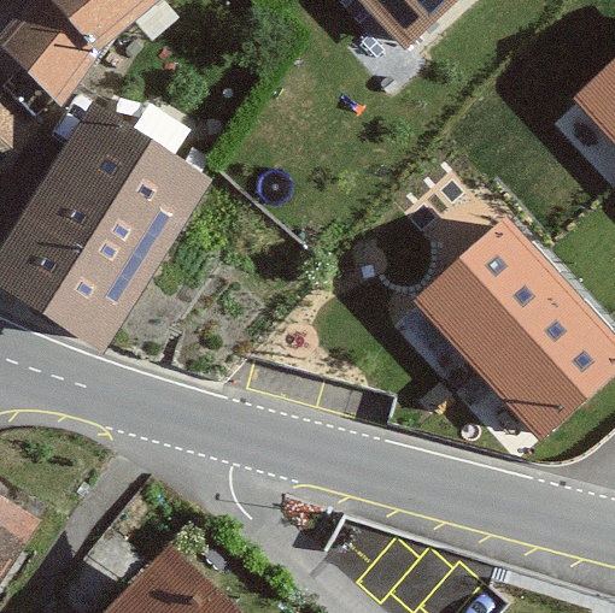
[(0,42),(56,101),(164,0),(18,0),(0,17),(0,42)]
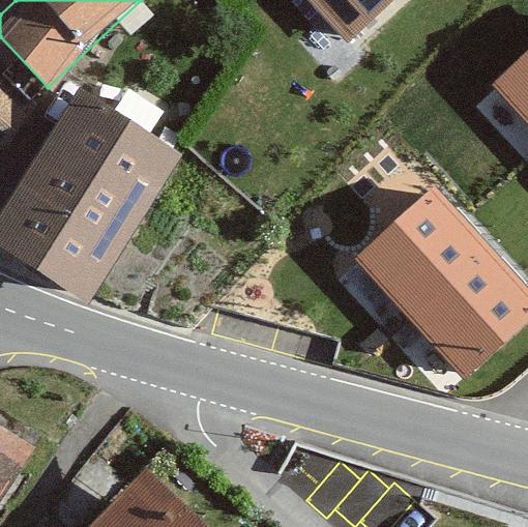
[(298,0),(347,55),(410,0),(298,0)]
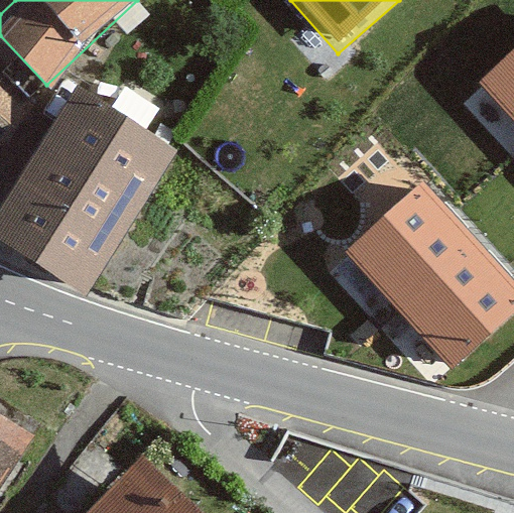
[(513,48),(483,78),(513,111),(513,48)]
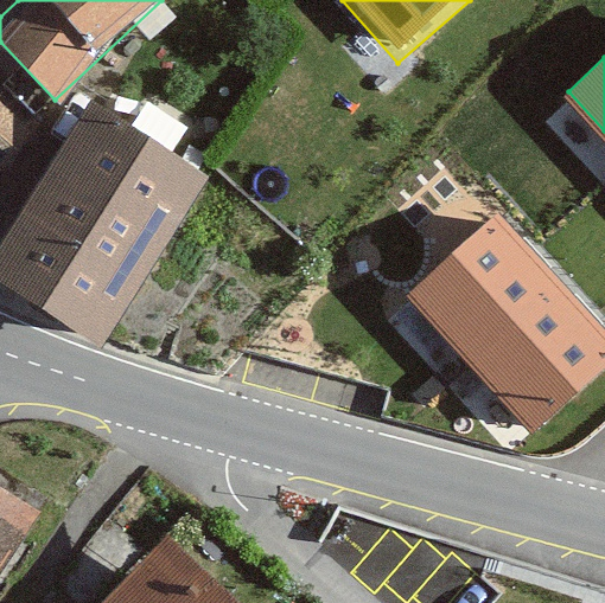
[(0,72),(0,160),(1,162),(44,108),(0,72)]
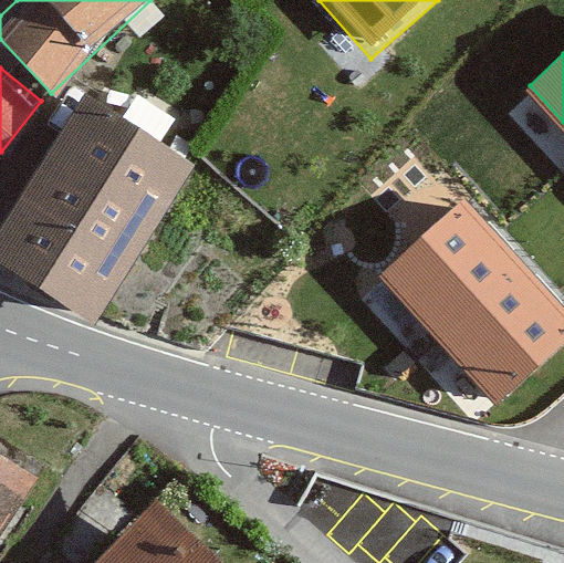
[(0,264),(90,321),(190,162),(77,91),(0,212),(0,264)]
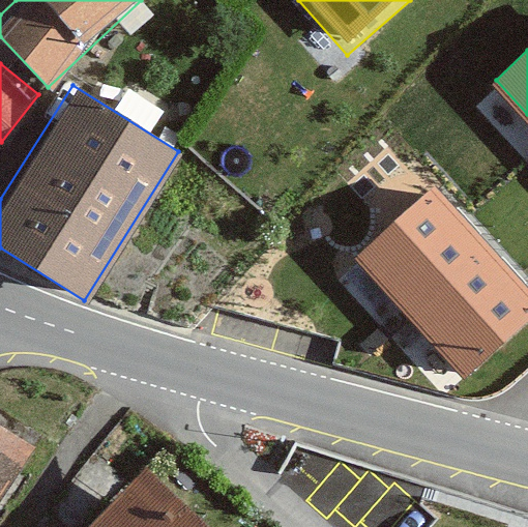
[(527,287),(433,184),(357,255),(467,375),(527,319),(527,287)]
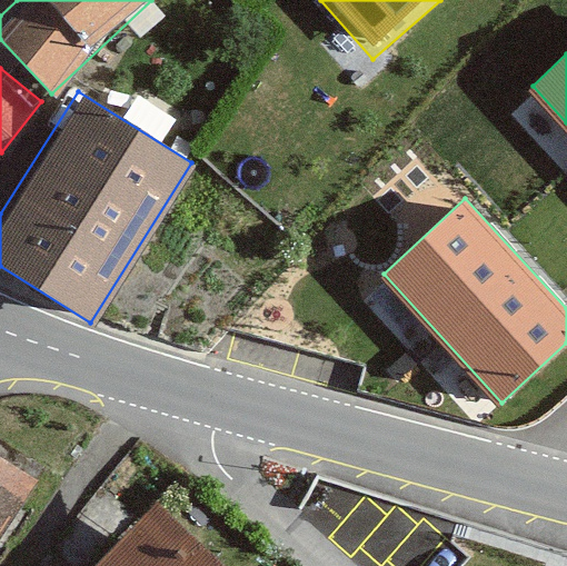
[(0,535),(38,480),(0,454),(0,535)]
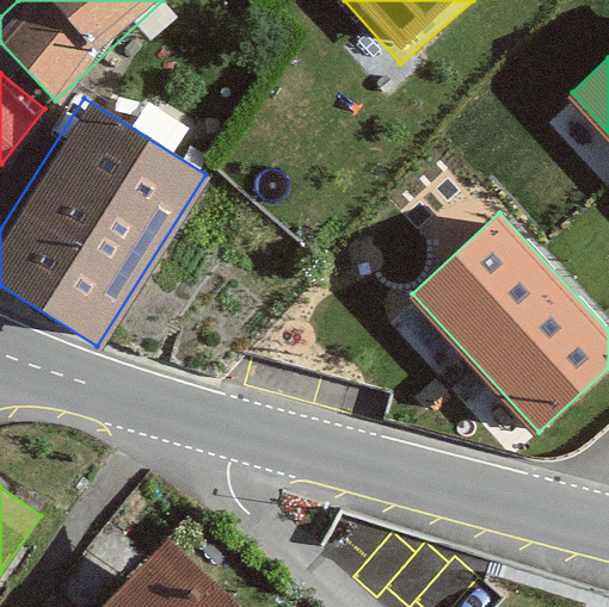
[(232,606),(173,552),(122,606),(232,606)]
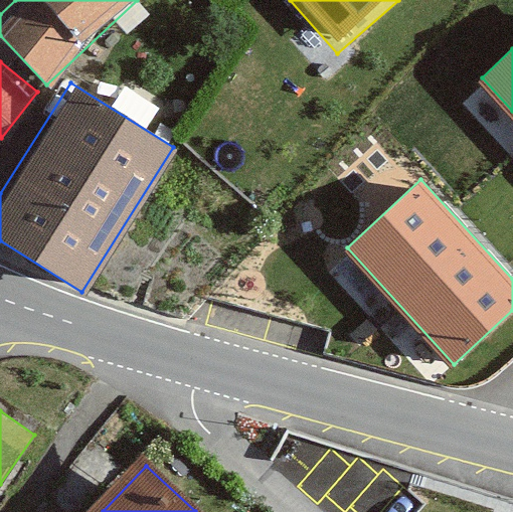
All buildings are outlined.
